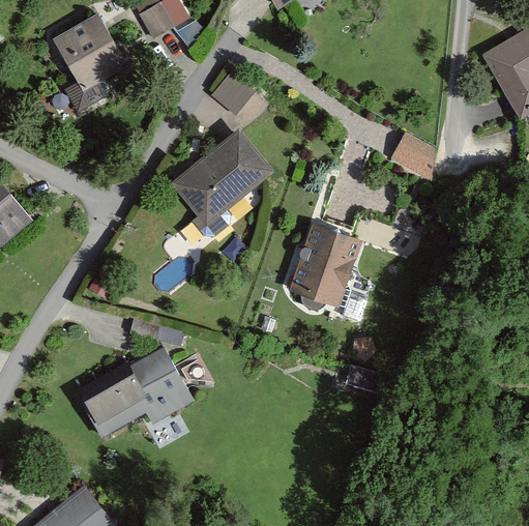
[(155,0),(138,0),(134,3),(156,38),(187,17),(174,0),(160,0),(157,2),(155,0)]
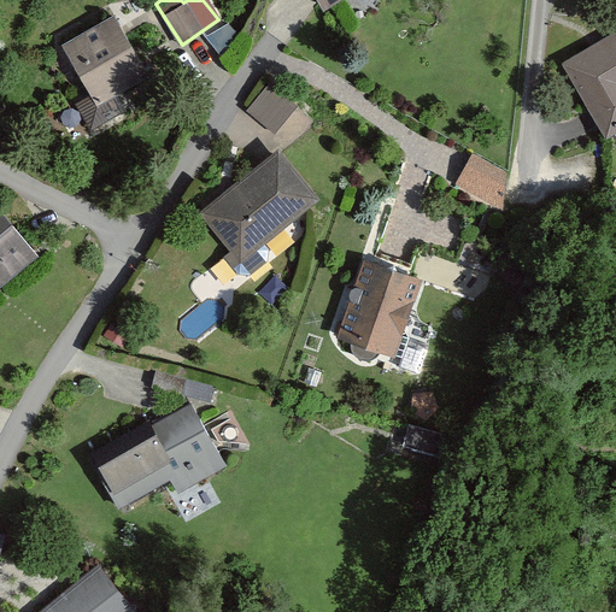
[(101,100),(152,72),(125,23),(75,49),(101,100)]
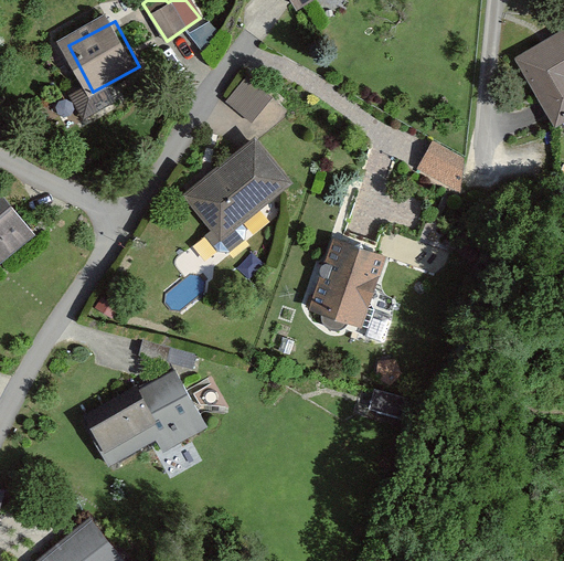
[(563,33),(525,54),(561,127),(563,125),(563,33)]
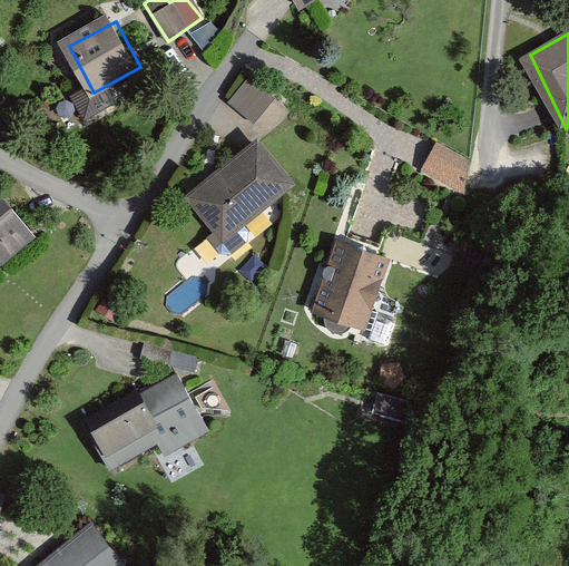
[(226,104),(253,125),(273,100),(246,78),(226,104)]
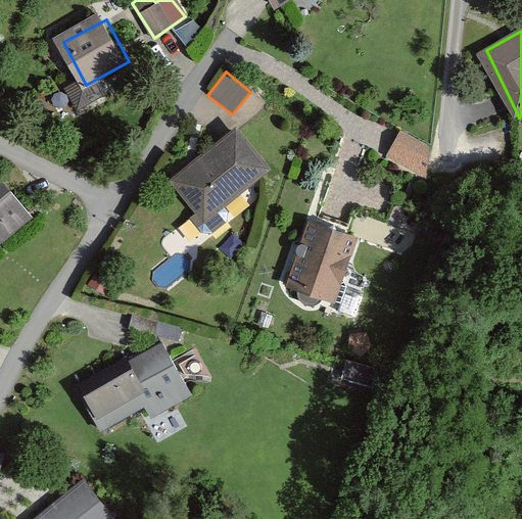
[(262,177),(271,169),(236,126),(168,180),(211,235),(226,224),(216,213),(262,177)]
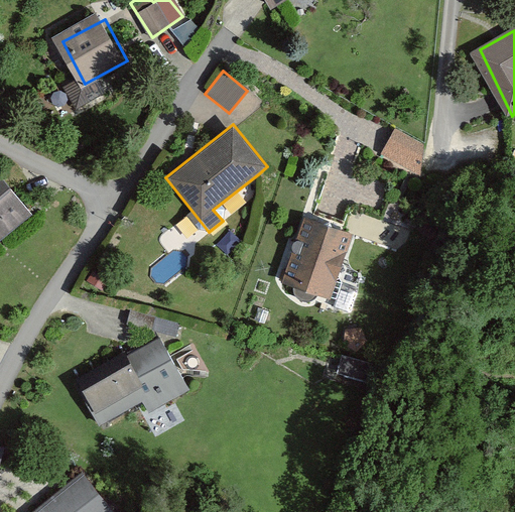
[(392,131),(379,156),(423,178),(424,146),(392,131)]
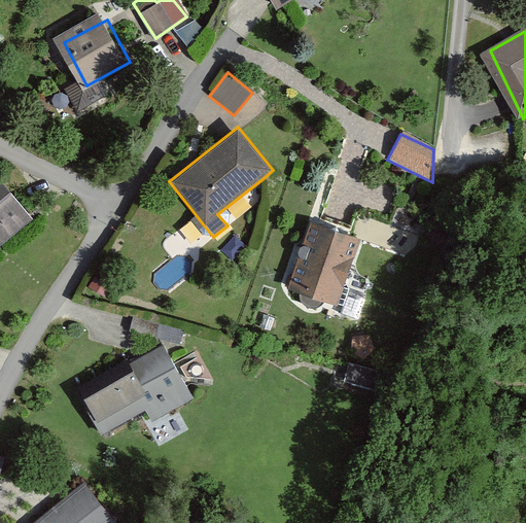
[(0,246),(41,215),(9,173),(0,179),(0,246)]
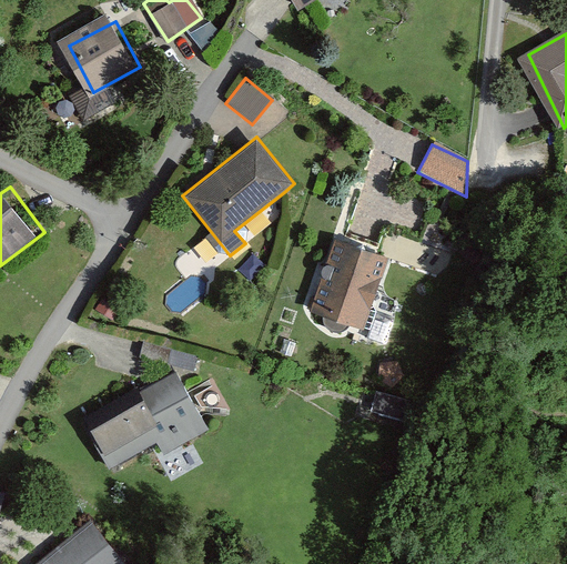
[(320,310),(365,322),(385,251),(341,238),(320,310)]
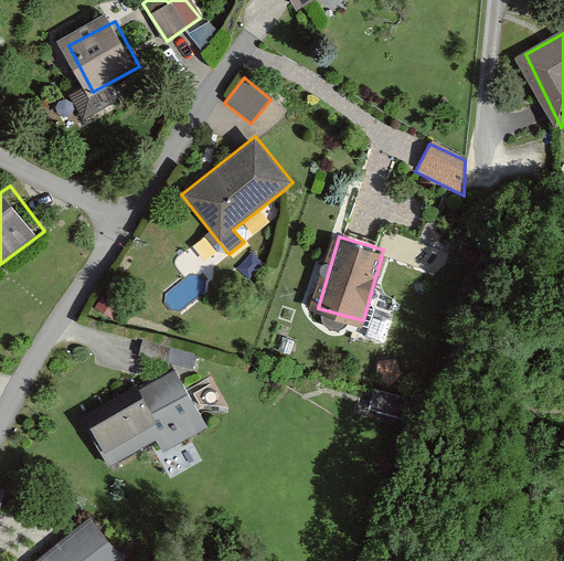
[(173,369),(81,421),(107,467),(156,441),(162,454),(208,429),(173,369)]
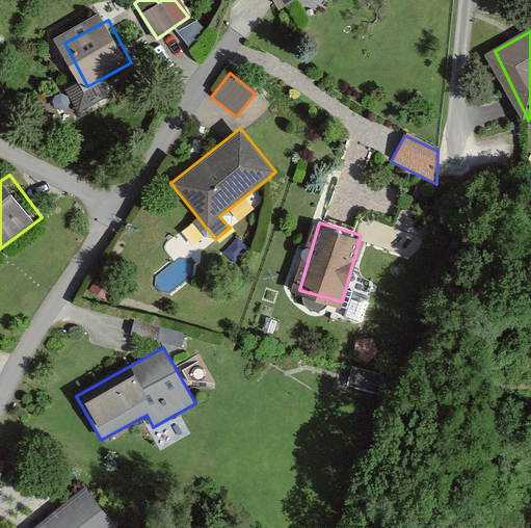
[(118,527),(84,486),(33,527),(118,527)]
